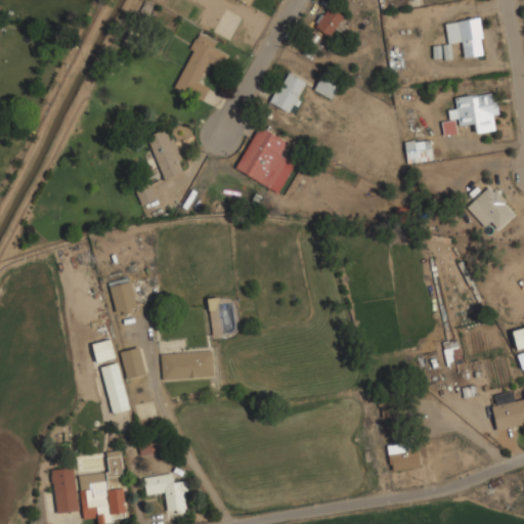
[(329,37),(336,29),(341,33),(350,20),(331,4),(313,25),(329,37)]
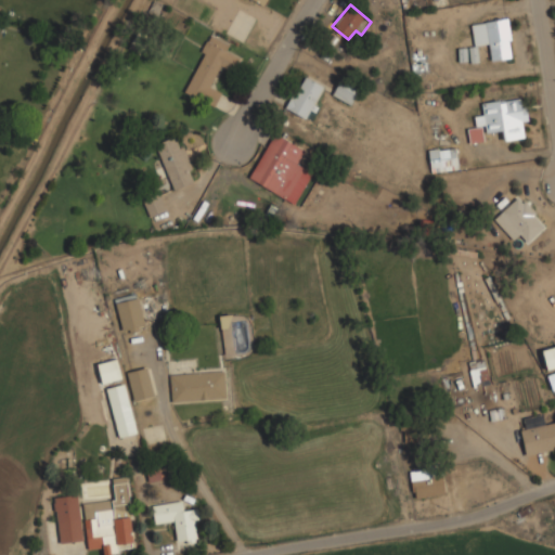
[(514,57),(508,18),(472,24),(474,46),(489,44),(491,61),(514,57)]
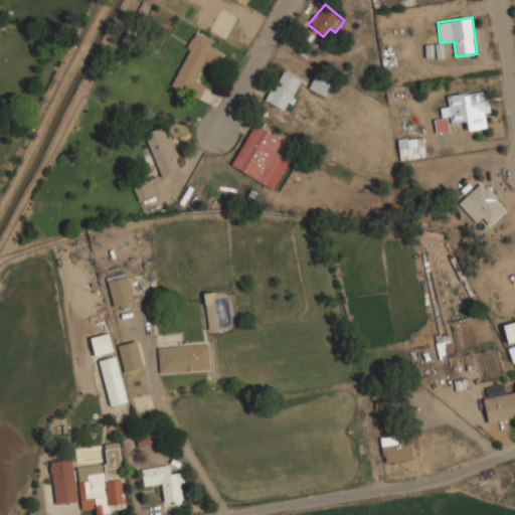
[(172,88),(200,99),(206,84),(198,81),(205,61),(217,66),(225,45),(193,32),(172,88)]
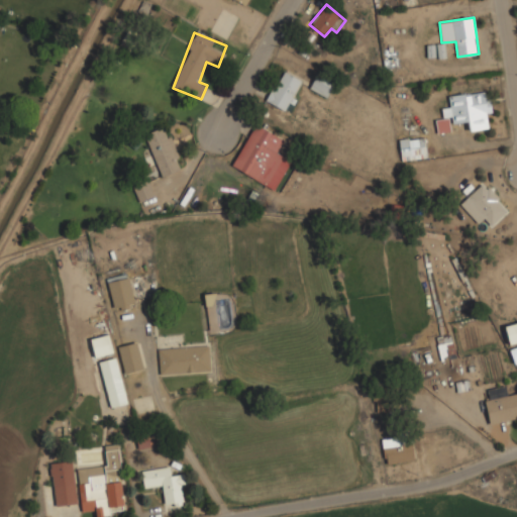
[(303,80),(283,70),(266,101),(286,112),(303,80)]
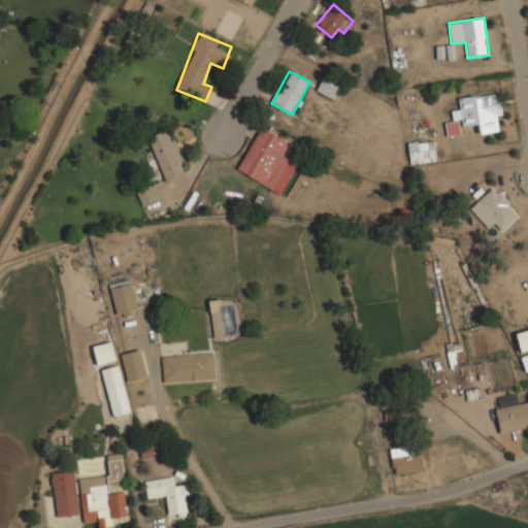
[(342,83),(325,73),(317,91),(334,99),(342,83)]
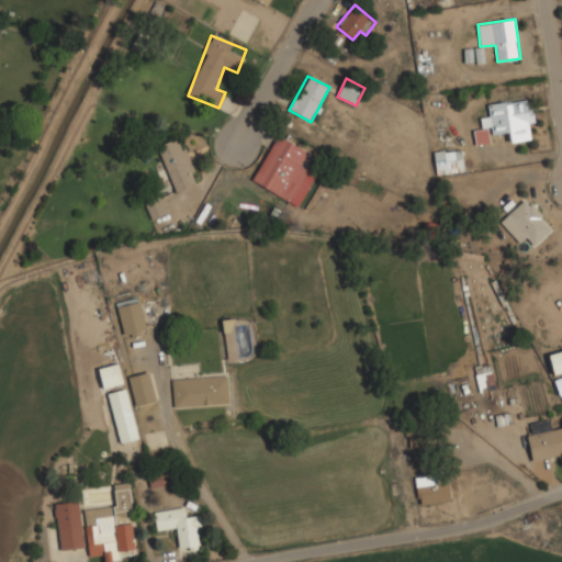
[(489,103),(490,115),(481,116),(482,130),(474,130),(475,145),(492,144),(491,135),(509,133),(510,142),(536,139),(532,99),(489,103)]
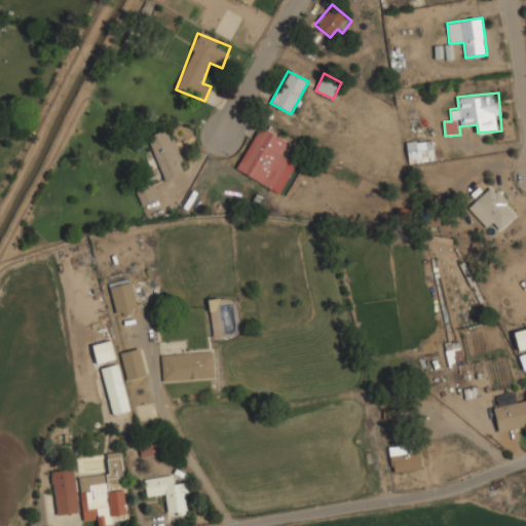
[(235,170),(272,189),(296,144),(260,124),(235,170)]
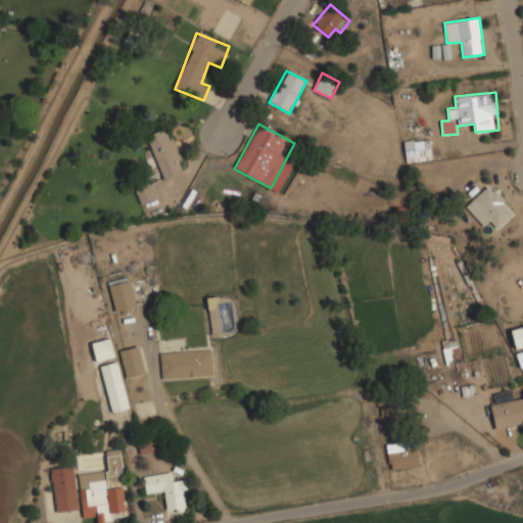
[(186,172),(171,127),(147,135),(163,180),(186,172)]
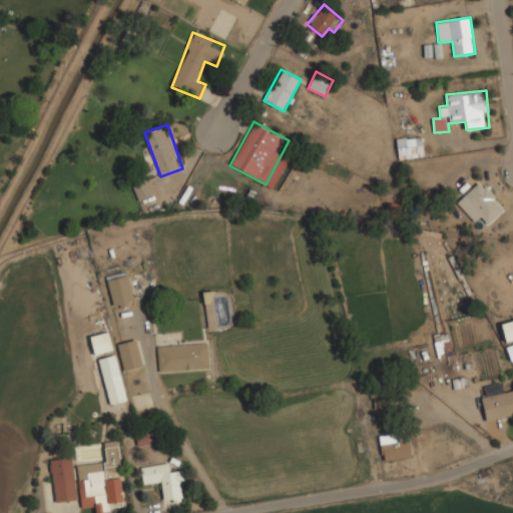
[(425,155),(421,134),(396,139),(400,160),(425,155)]
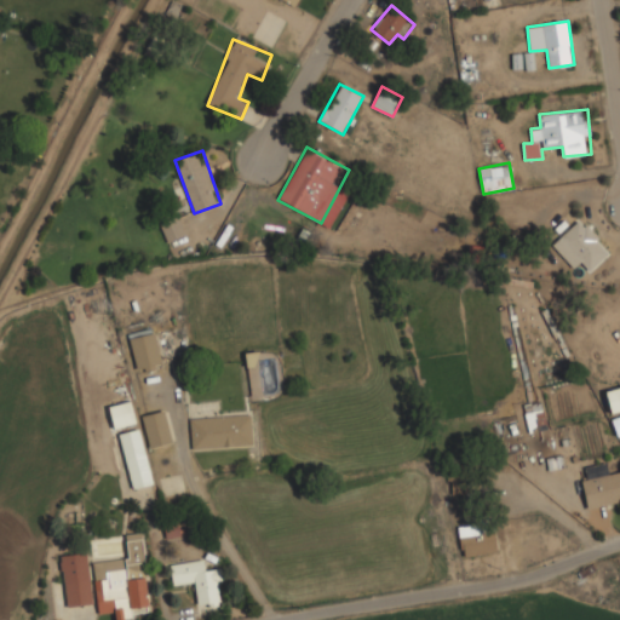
[(159,224),(170,244),(187,235),(177,214),(159,224)]
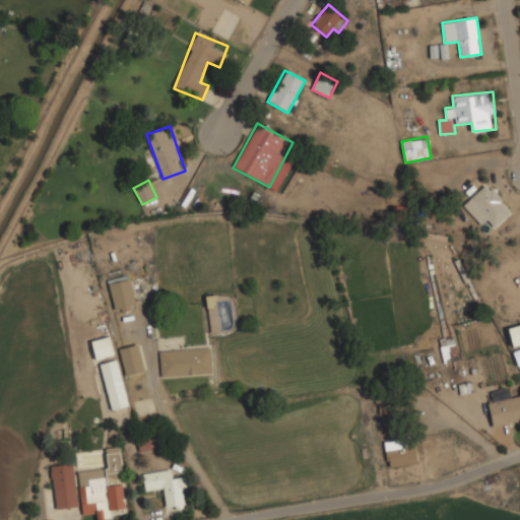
[(469,199),(495,228),(513,211),(486,183),(469,199)]
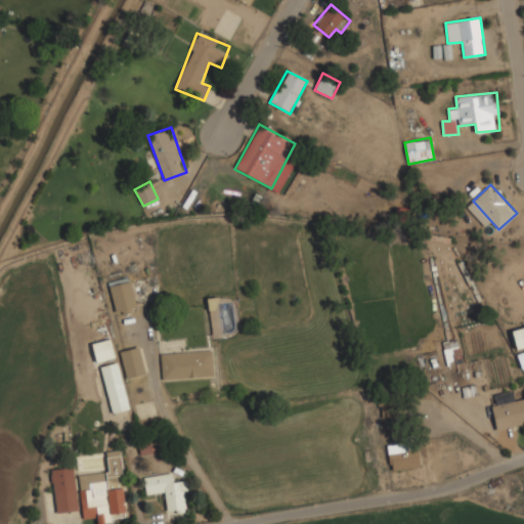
[(139,309),(131,278),(108,284),(117,314),(139,309)]
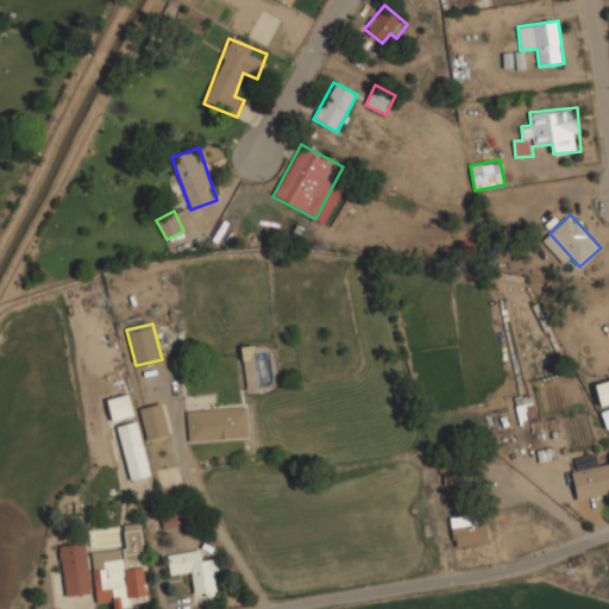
[(521,425),(539,420),(532,393),(514,397),(521,425)]
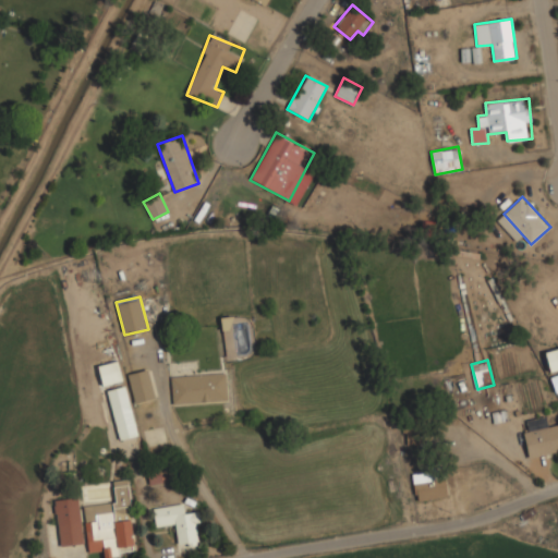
[(128,373),(135,403),(156,398),(148,367),(128,373)]
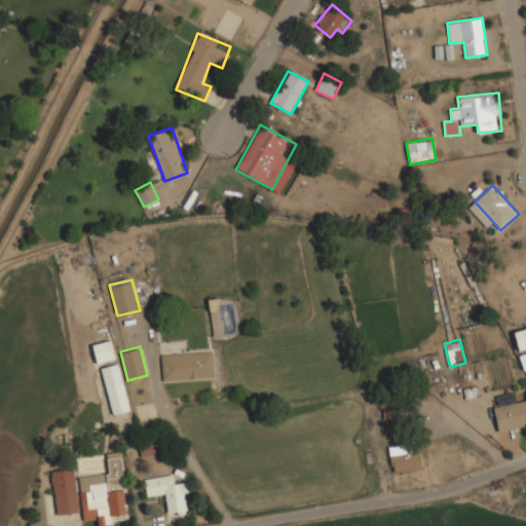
[(161,353),(162,380),(216,377),(214,351),(161,353)]
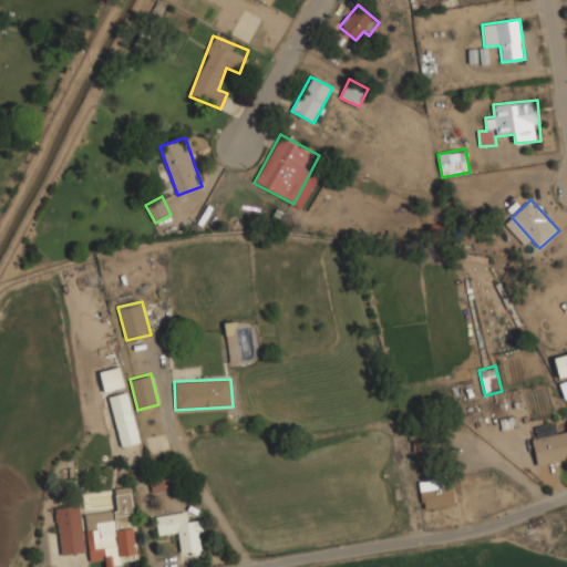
[(109,395),(121,447),(141,443),(129,391),(109,395)]
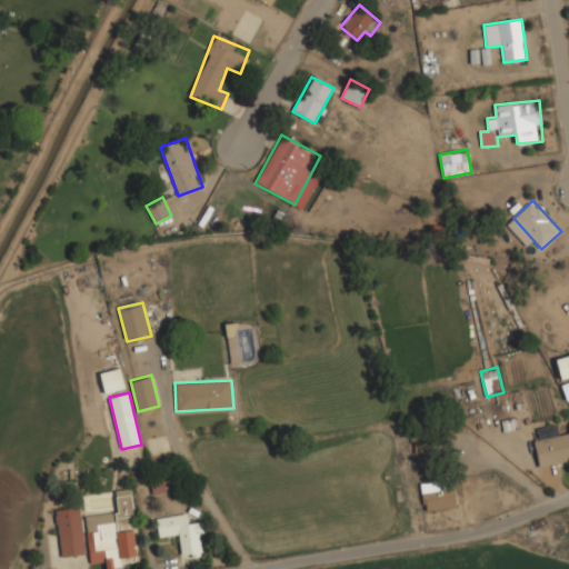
[(568,462),(568,433),(559,435),(558,425),(532,428),(538,467),(568,462)]
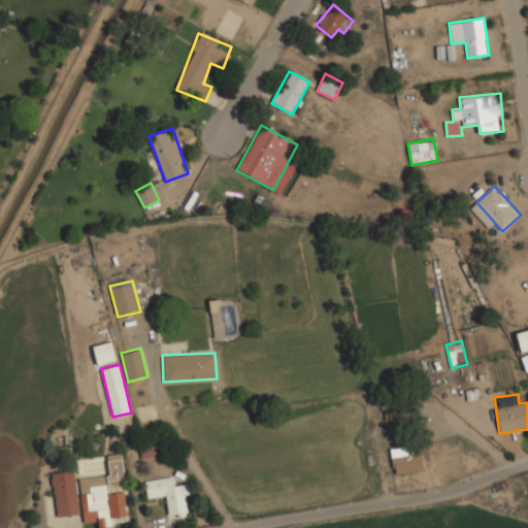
[(391,449),(394,474),(423,470),(419,444),(391,449)]
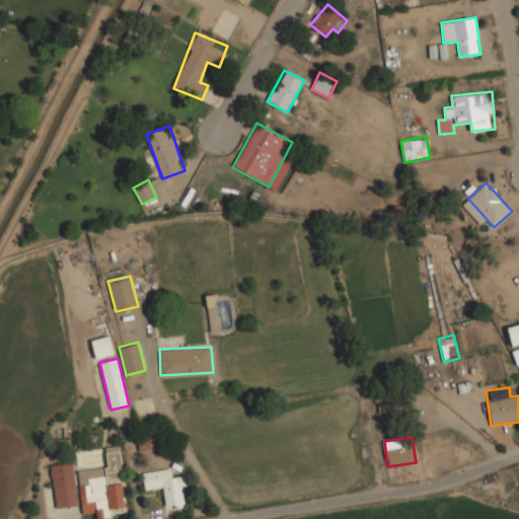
[(127,515),(122,446),(104,447),(106,468),(78,470),(81,514),(96,513),(96,517),(127,515)]
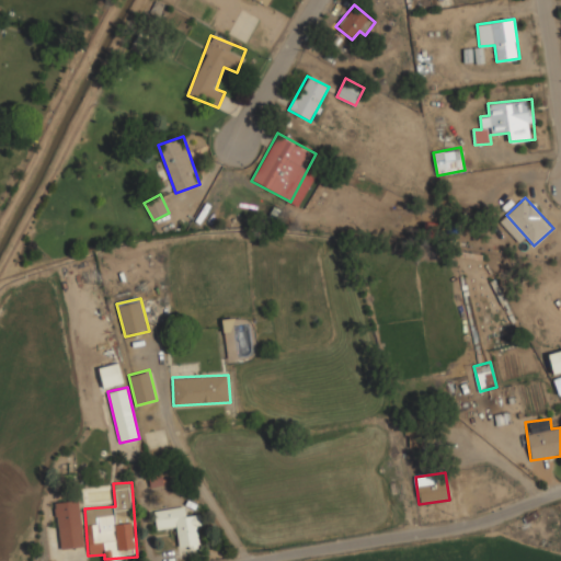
[(185,507),(155,510),(156,529),(178,527),(179,549),(198,547),(196,515),(185,516),(185,507)]
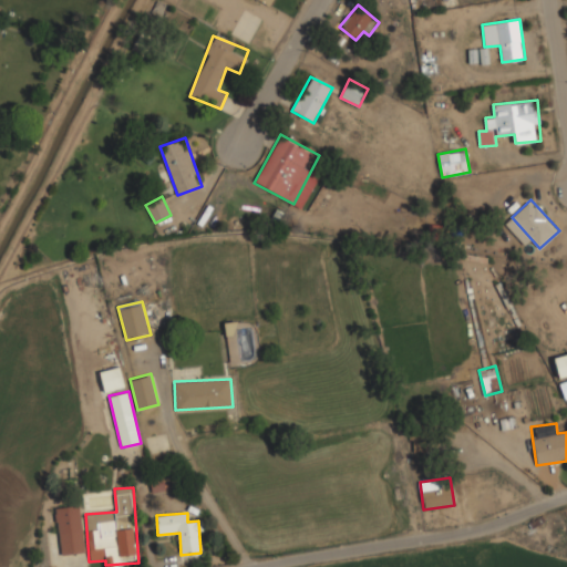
[(61,555),(85,553),(83,529),(59,532),(61,555)]
